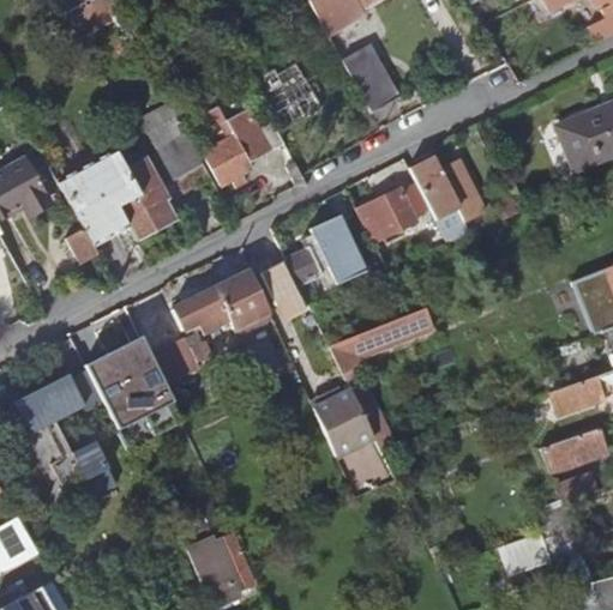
[(80,29),(113,11),(120,23),(127,19),(116,0),(74,0),(67,5),(80,29)]
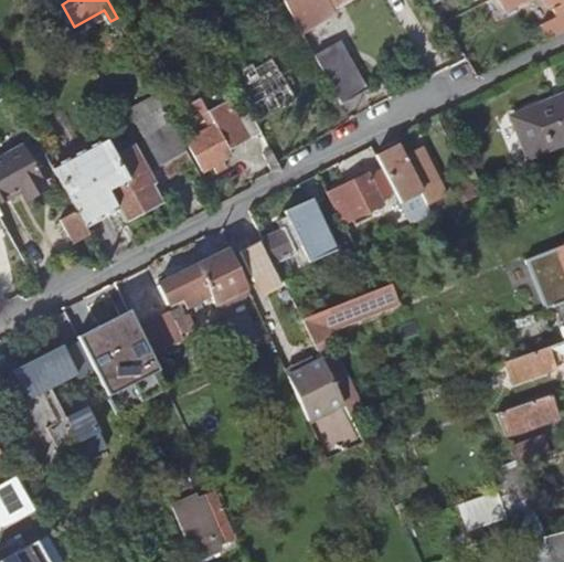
[(334,8),(346,0),(286,0),(302,31),(336,10),(334,8)]
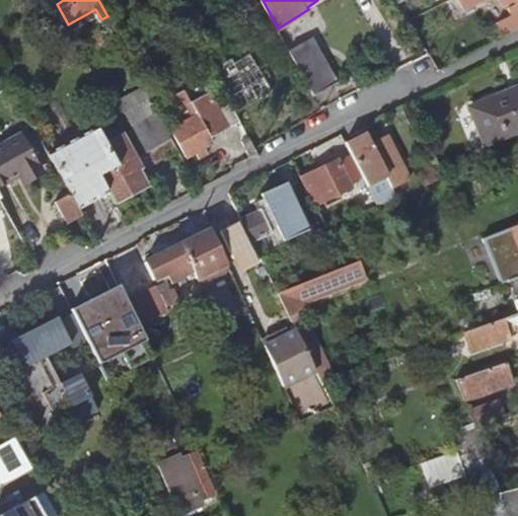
[(462,6),(459,0),(447,0),(453,11),(462,6)]
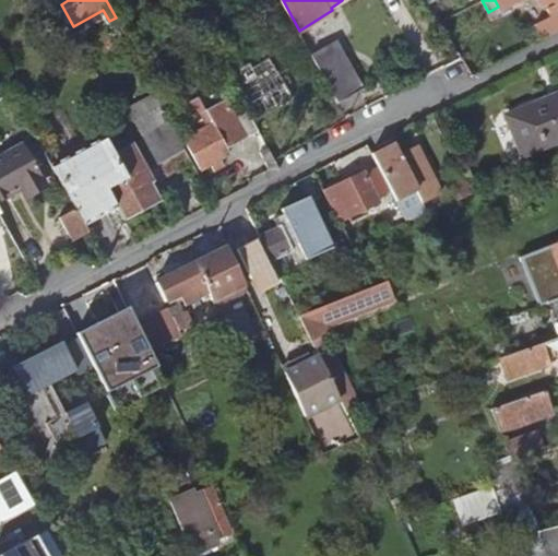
[(495,0),(498,7),(500,9),(518,0),(539,0),(542,4),(545,3),(551,14),(535,22),(544,37),(557,30),(557,0),(495,0)]
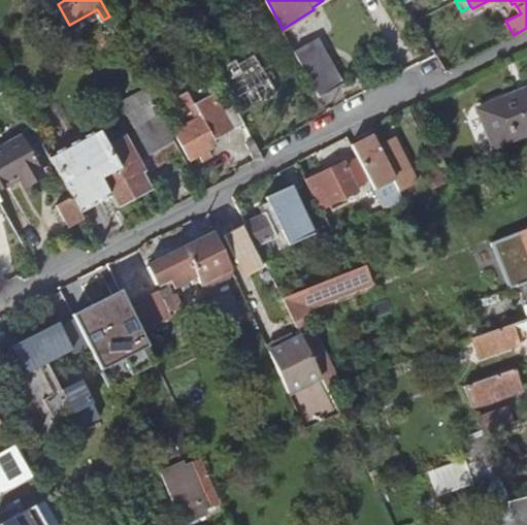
[(320,96),(343,84),(319,39),(295,52),(320,96)]
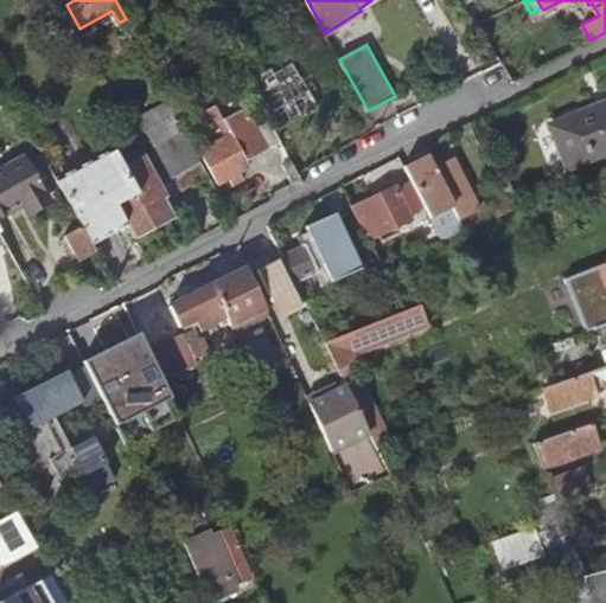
[(261,91),(300,70),(294,61),(266,76),(263,71),(249,79),(253,85),(256,82),(261,91)]
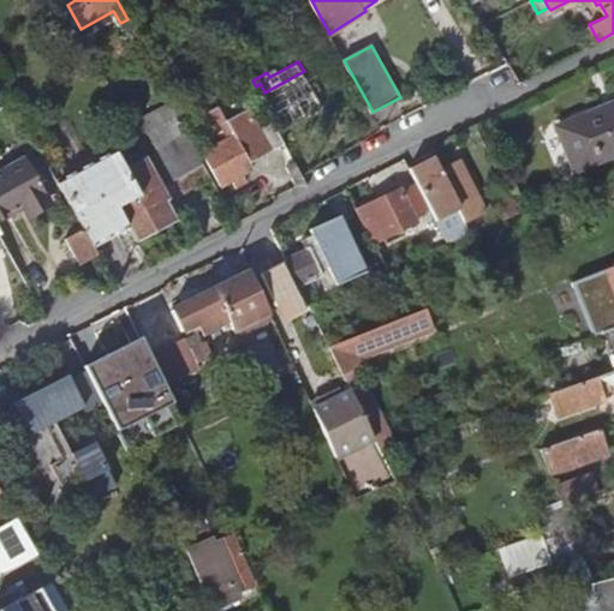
[(323,107),(304,71),(264,93),(285,127),(323,107)]
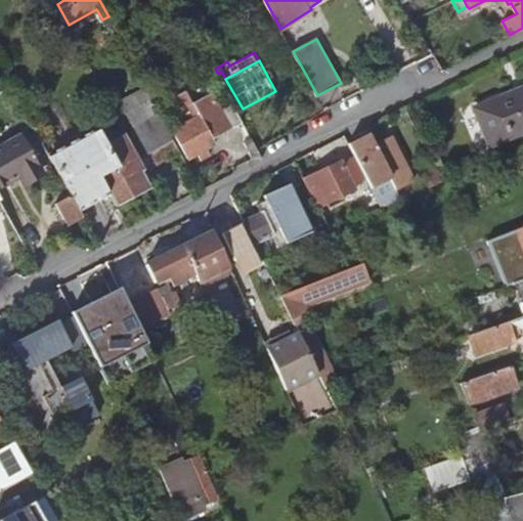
[(522,86),(476,106),(491,143),(522,130),(522,86)]
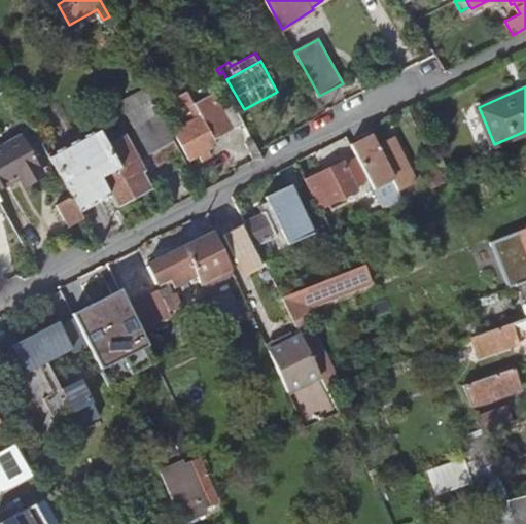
[(163,114),(148,89),(124,102),(137,128),(151,153),(176,139),(163,114)]
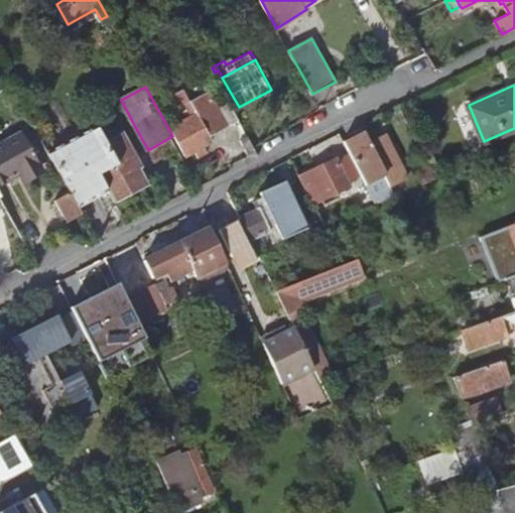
[(190,151),(208,141),(213,139),(211,136),(191,101),(184,88),(170,95),(177,108),(186,103),(192,116),(171,128),(185,153),(190,151)]
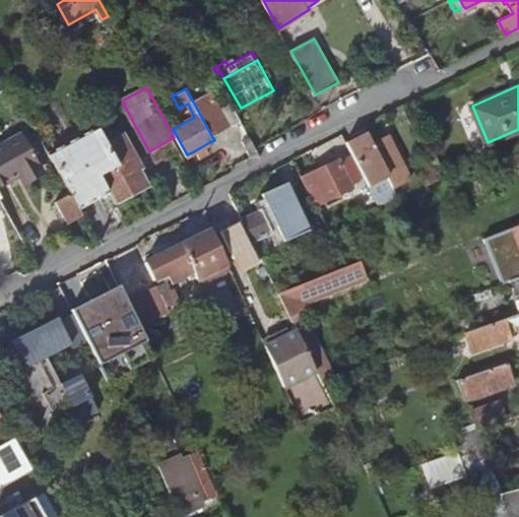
[(212,137),(230,127),(210,91),(193,102),(212,137)]
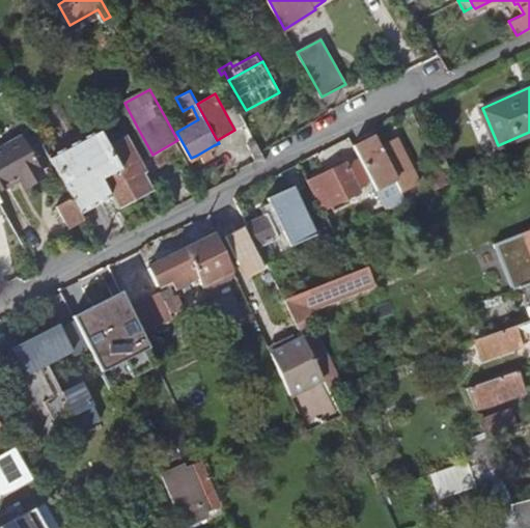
[(52,158),(102,130),(95,118),(46,146),(52,158)]
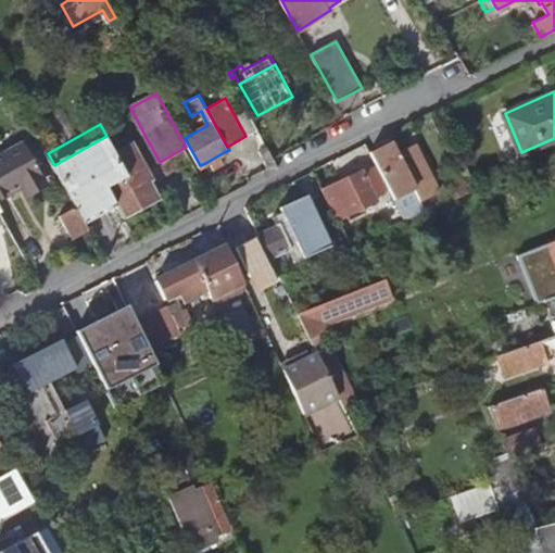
[(134,140),(115,151),(106,136),(54,165),(78,206),(62,216),(74,236),(90,226),(86,220),(115,202),(124,217),(159,198),(149,179),(154,176),(149,166),(134,140)]
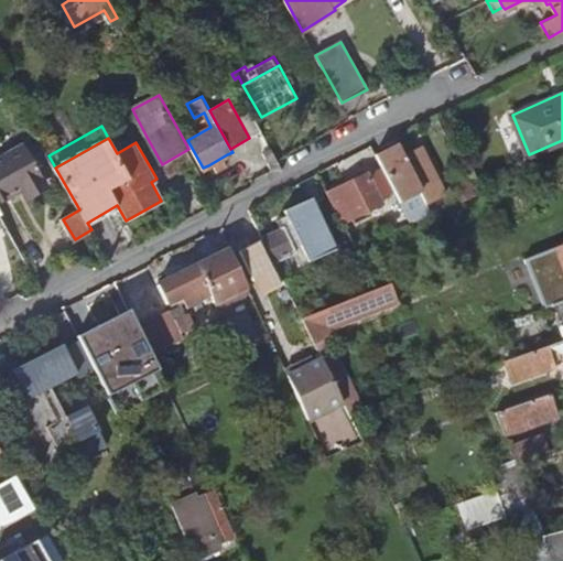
[(376,153),(399,142),(398,141),(376,152),(376,153)]
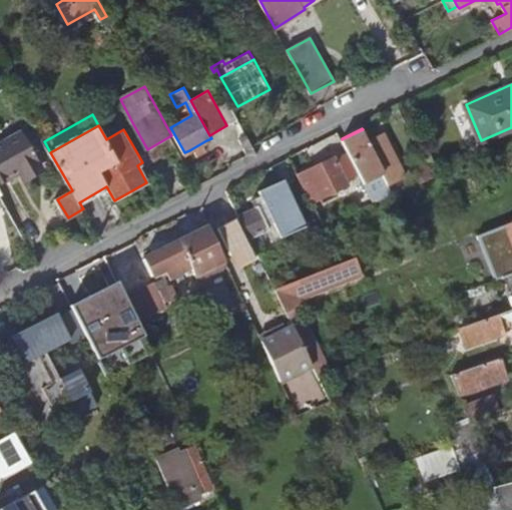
[(365,182),(384,173),(390,184),(406,176),(383,132),(369,139),(363,129),(342,139),(365,182)]
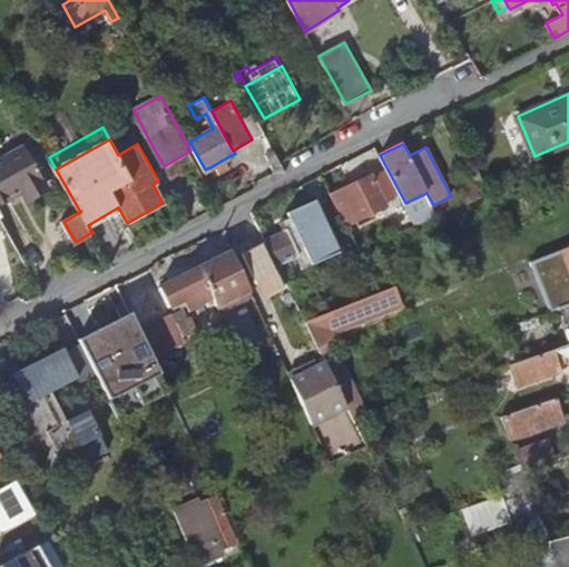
[(29,195),(47,185),(25,146),(7,156),(29,195)]
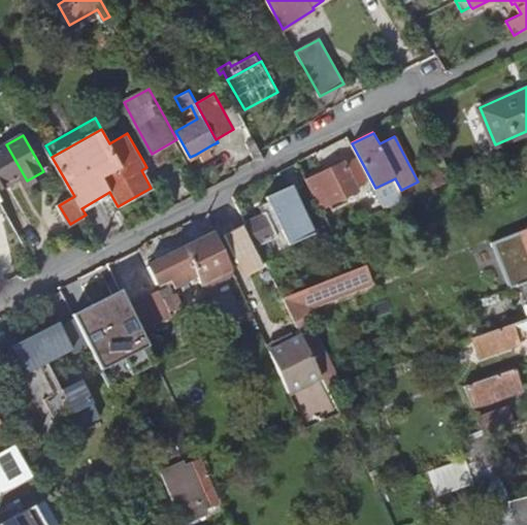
[(0,189),(21,177),(23,183),(27,181),(6,144),(0,148),(0,189)]
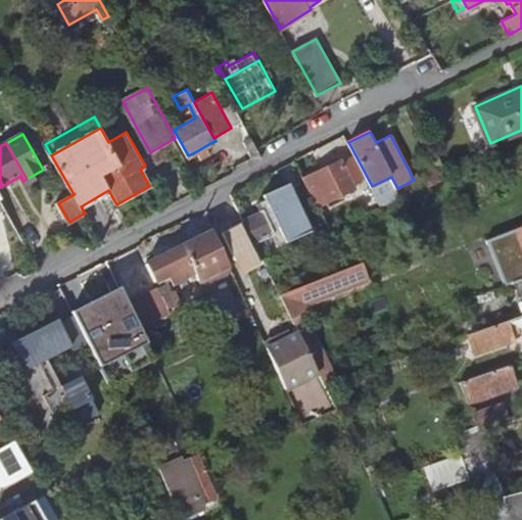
[(198,162),(216,152),(210,143),(193,153),(198,162)]
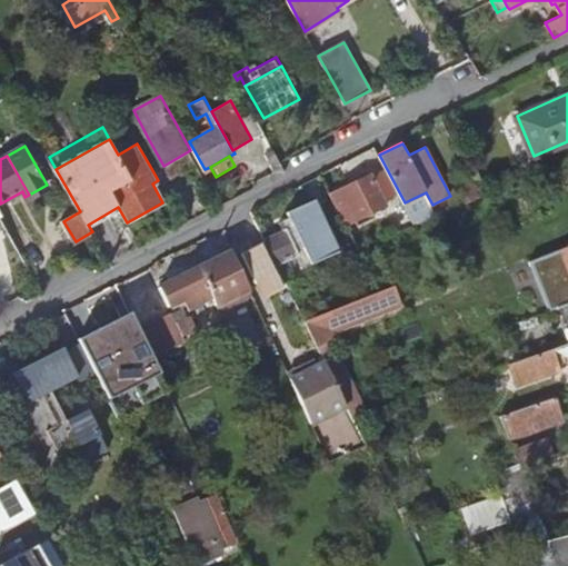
[(386,202),(370,174),(331,194),(347,222),(386,202)]
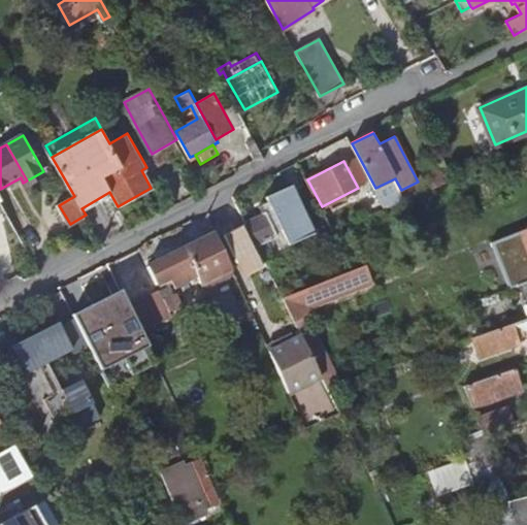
[(428,177),(433,186),(446,181),(440,172),(428,177)]
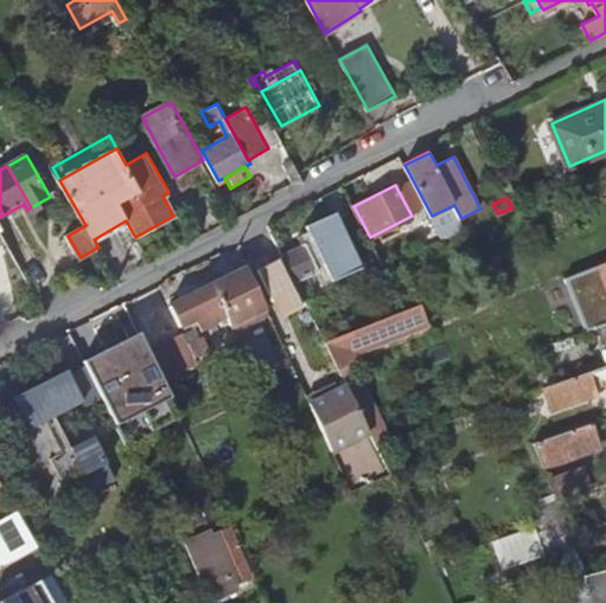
[(432,216),(439,229),(461,218),(454,205),(432,216)]
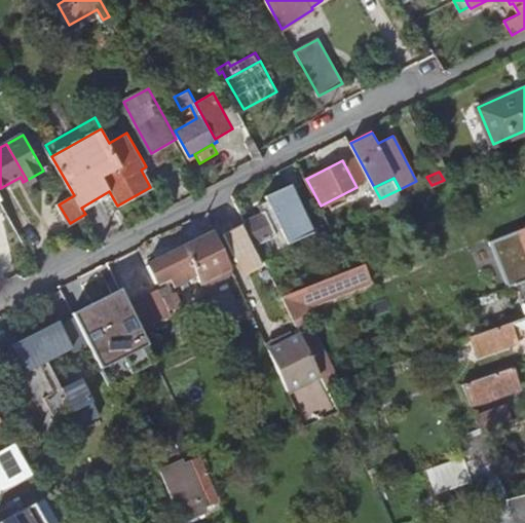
[(315,229),(295,187),(261,203),(264,212),(247,221),(257,243),(275,233),(282,246),(315,229)]
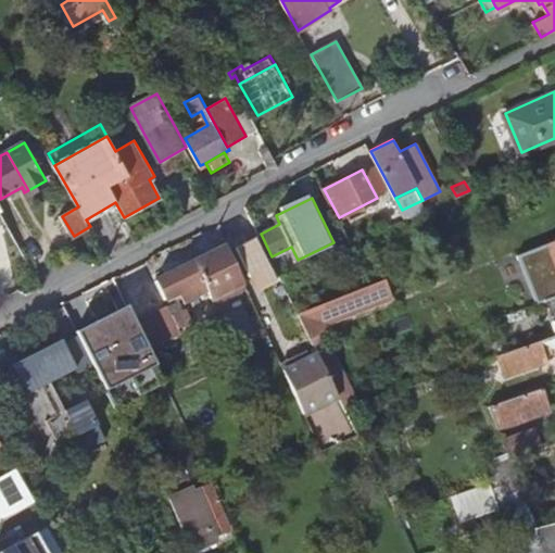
[(277,278),(255,236),(238,246),(252,274),(262,268),(268,283),(277,278)]
